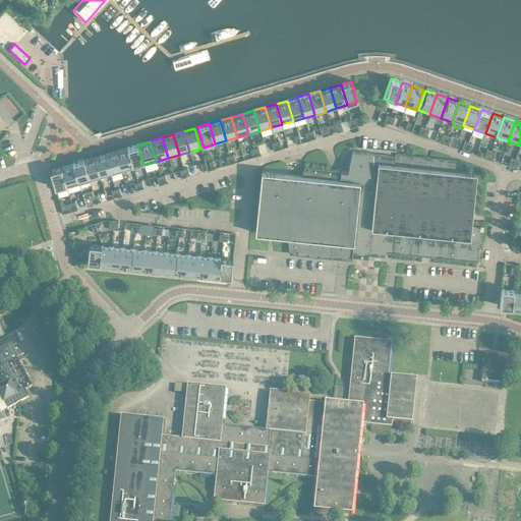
[(137,145),(127,148),(133,168),(143,165),(137,145)]
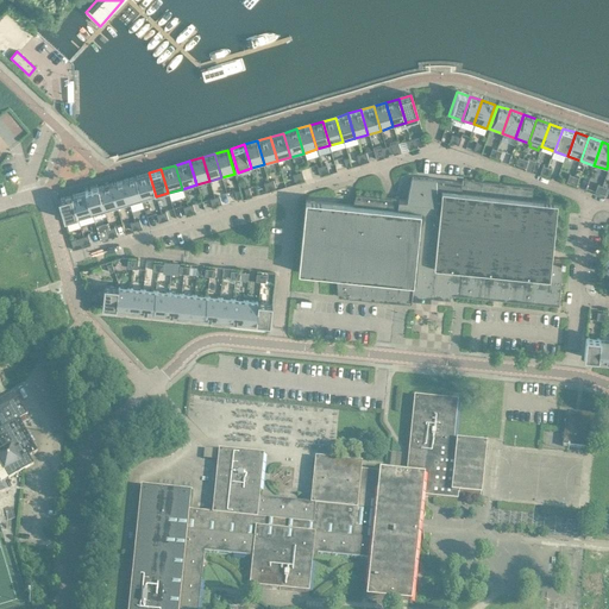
[(149,173),(135,177),(142,201),(156,196),(149,173)]
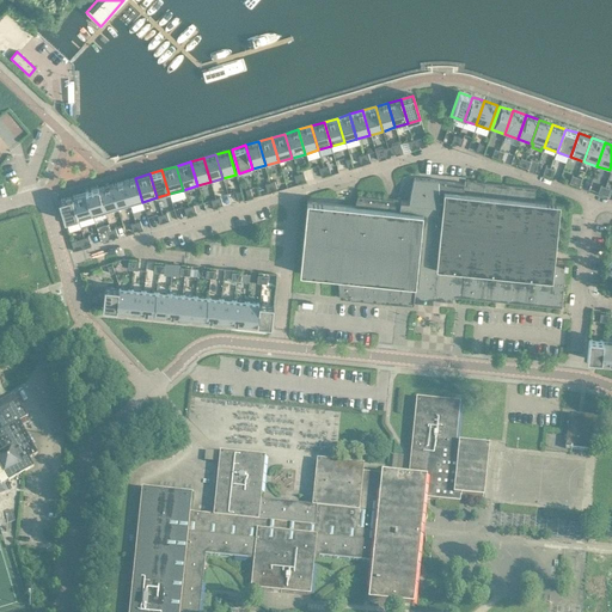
[(135,178),(122,182),(129,206),(142,202),(135,178)]
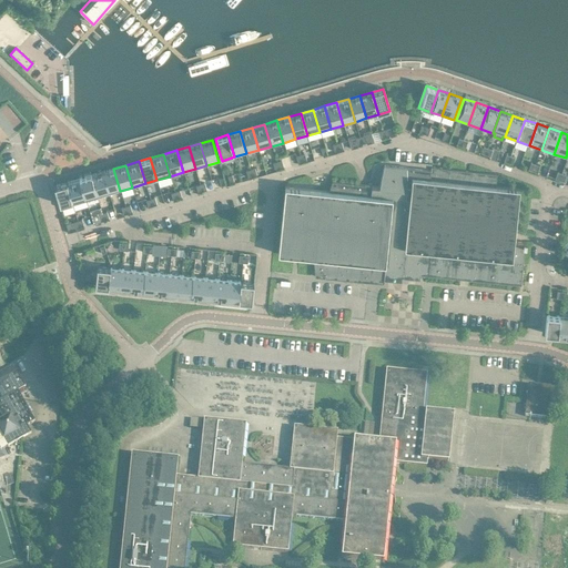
[(328,192),(295,189),(284,188),(277,254),(313,259),(314,277),(383,284),(384,276),(419,280),(419,275),(468,280),(520,285),(524,247),(525,247),(526,243),(523,242),(523,243),(514,242),(519,189),(495,185),(496,174),(442,169),(433,168),(430,168),(430,171),(406,169),(406,168),(384,165),(378,186),(332,182),(328,192)]
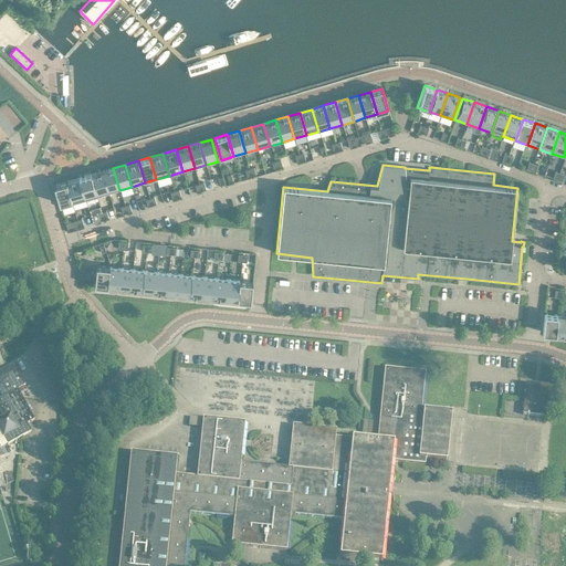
[(102,171),(108,194),(119,190),(113,168),(102,171)]
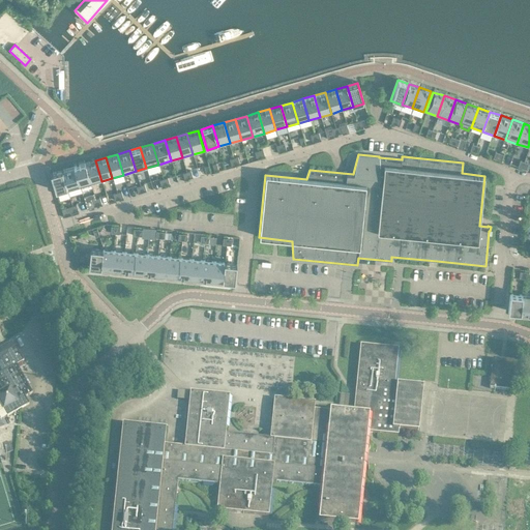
[(95,160),(85,164),(91,184),(101,181),(95,160)]
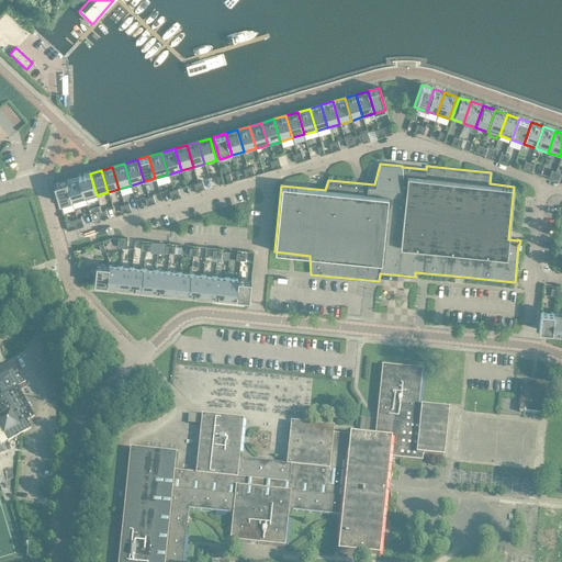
[(85,199),(97,195),(90,173),(78,177),(85,199)]
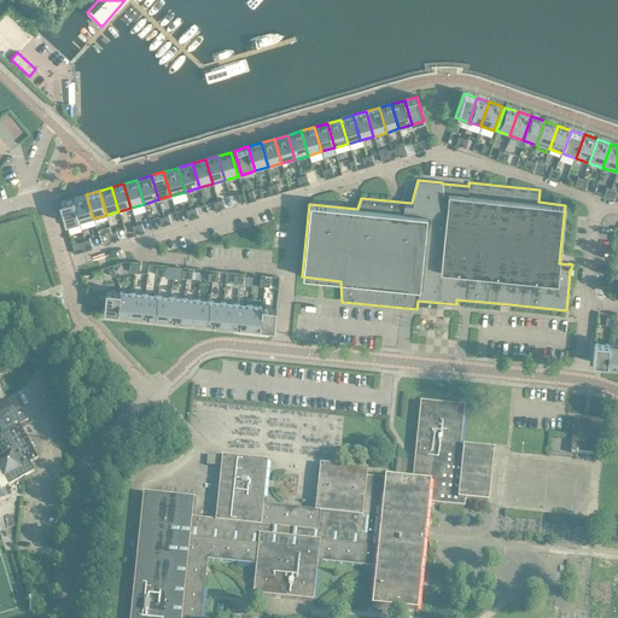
[(86,194),(71,199),(79,223),(93,219),(86,194)]
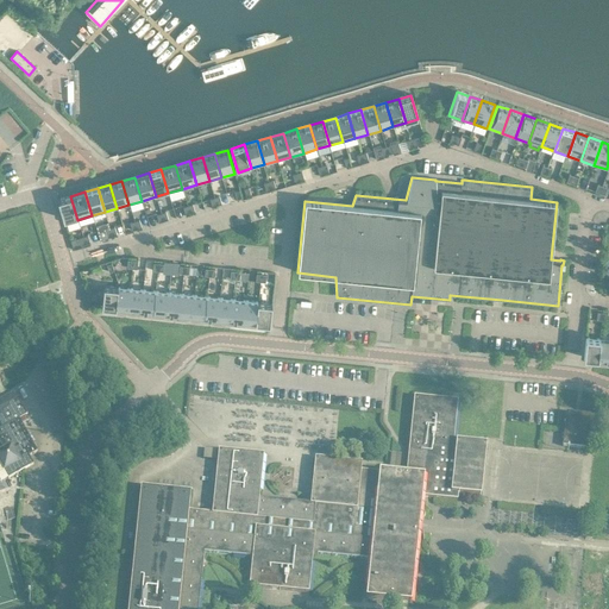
[(64,224),(77,220),(70,196),(58,200),(64,224)]
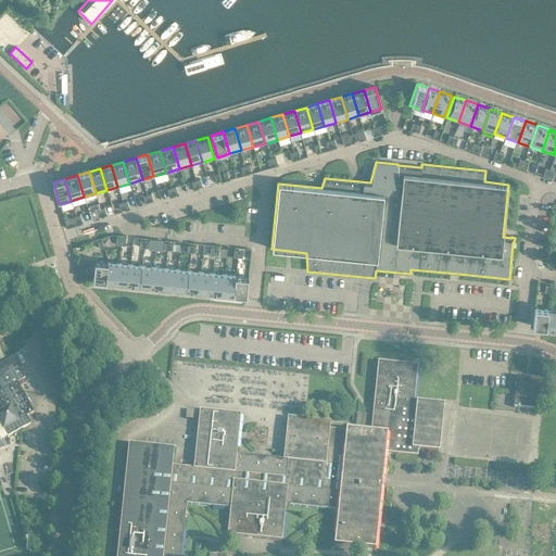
[(95,262),(92,280),(104,281),(106,263),(95,262)]
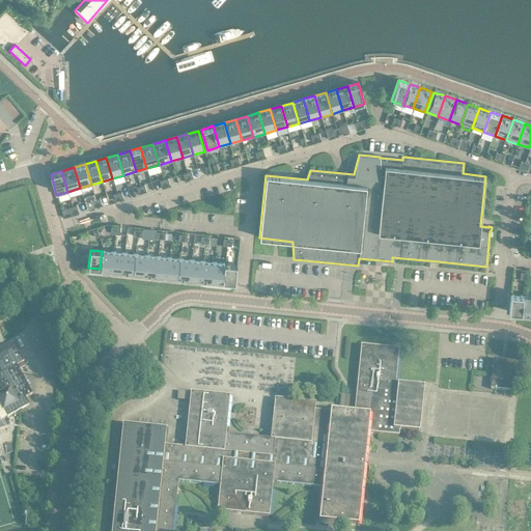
[(111,270),(113,252),(102,251),(100,269),(111,270)]
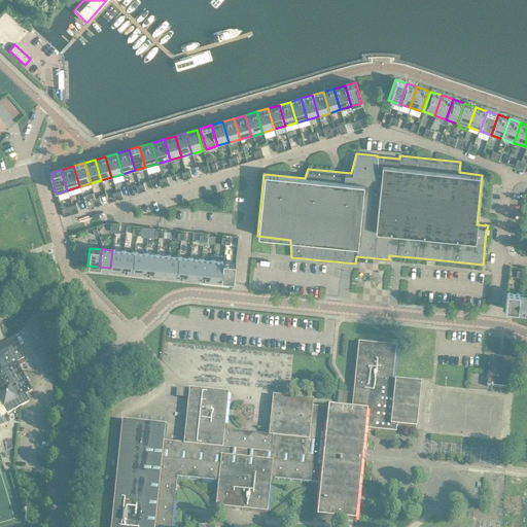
[(121,269),(124,251),(112,250),(110,268),(121,269)]
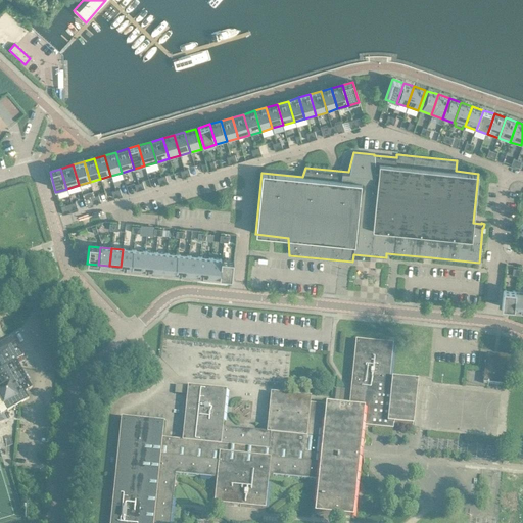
[(132,268),(134,250),(123,249),(121,267),(132,268)]
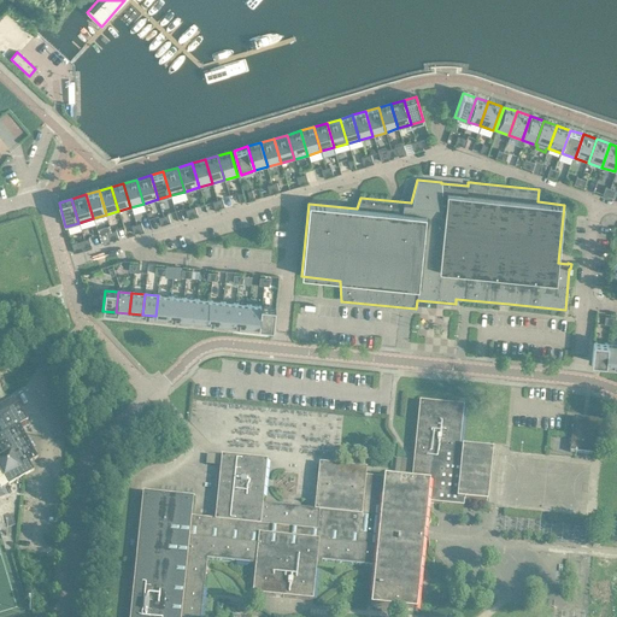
[(169,317),(170,297),(158,295),(156,316),(169,317)]
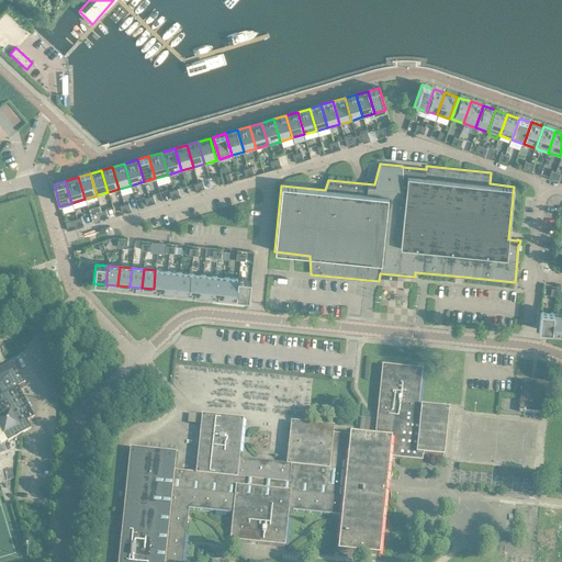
[(166,291),(167,271),(155,270),(154,289),(166,291)]
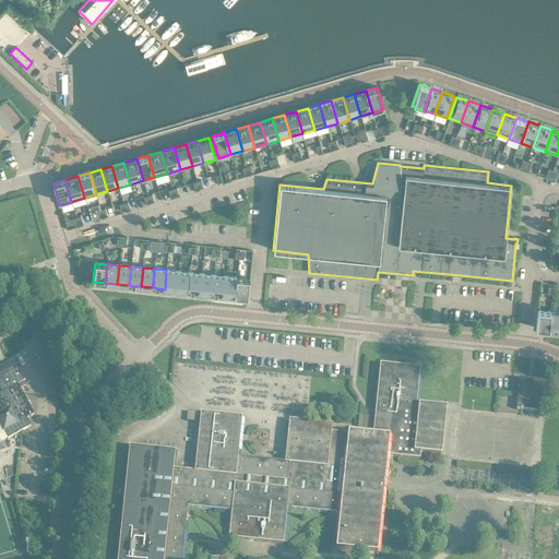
[(178,272),(166,270),(165,289),(176,290),(178,272)]
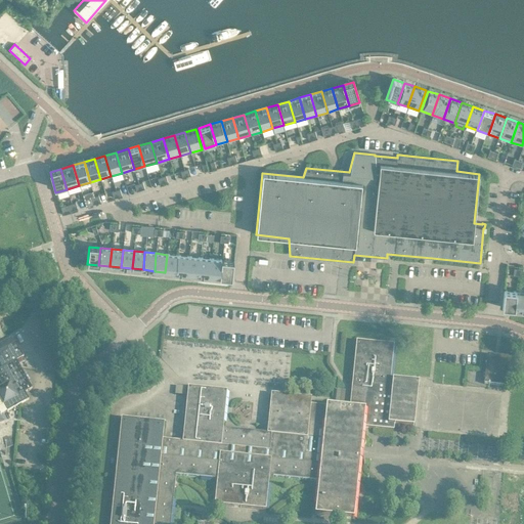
[(176,273),(178,256),(167,255),(165,272),(176,273)]
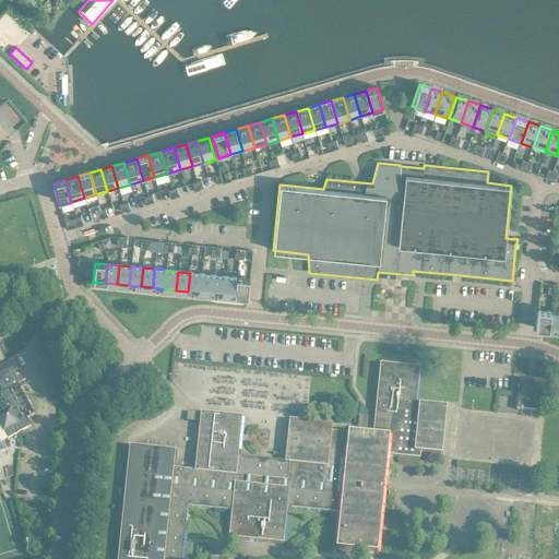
[(202,274),(190,273),(188,292),(200,293),(202,274)]
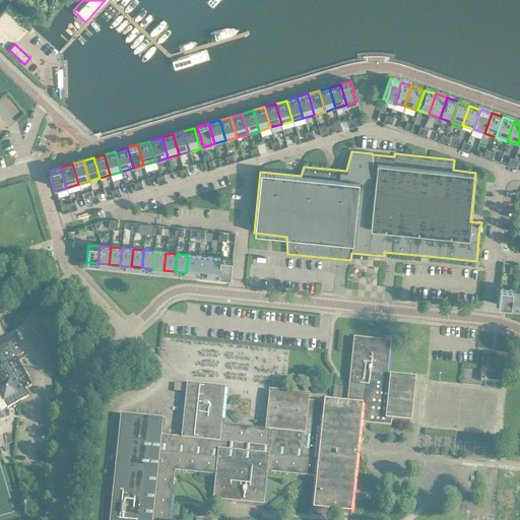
[(197,273),(198,256),(188,255),(186,272),(197,273)]
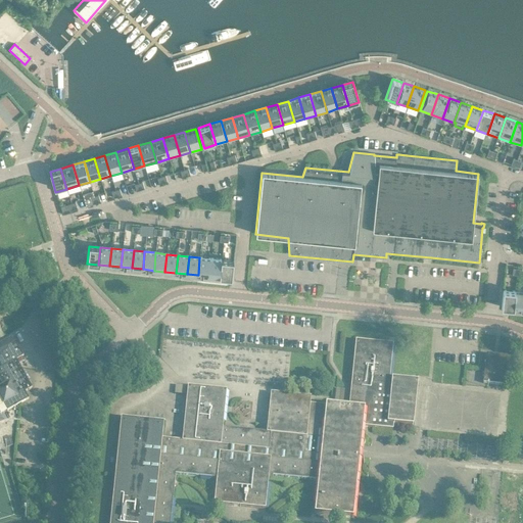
[(208,276),(210,258),(199,257),(198,275),(208,276)]
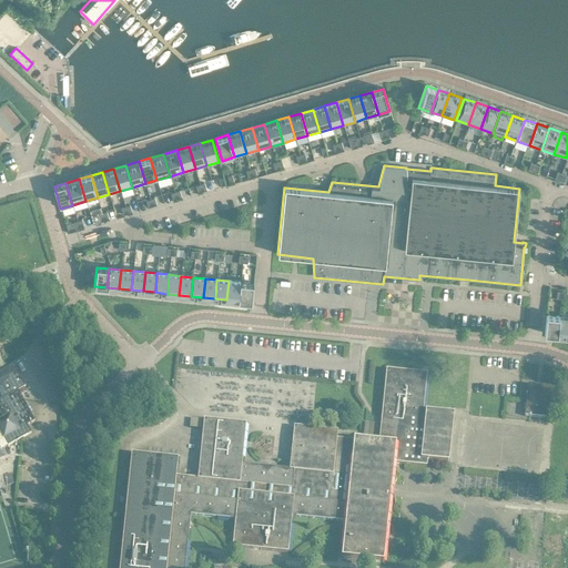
[(241,282),(229,281),(226,300),(239,301),(241,282)]
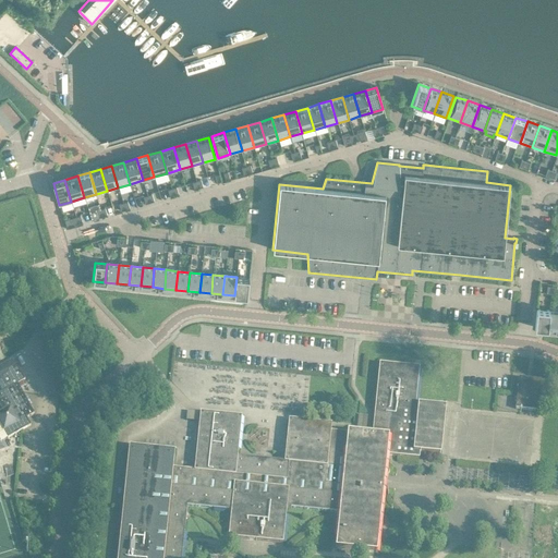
[(246,296),(249,278),(237,277),(234,295),(246,296)]
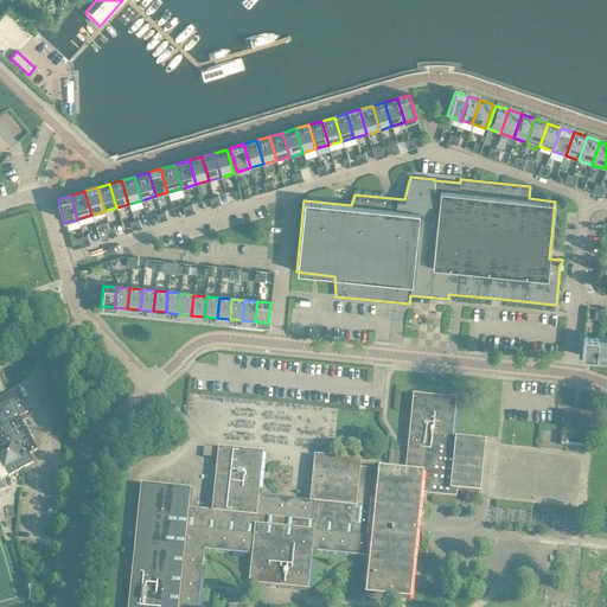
[(583,337),(582,357),(595,358),(596,338),(583,337)]
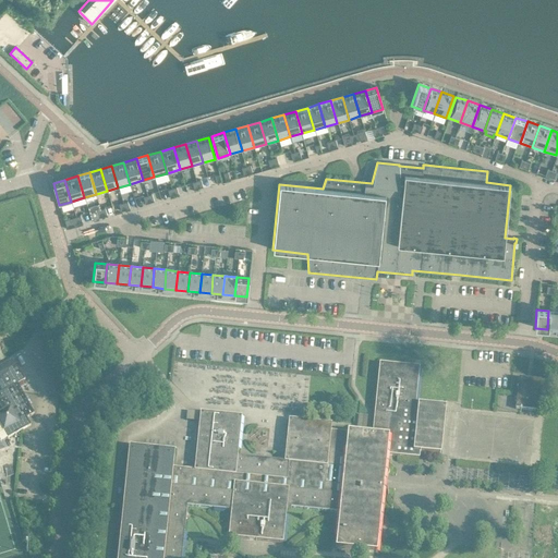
[(557,311),(548,311),(547,329),(557,330),(557,311)]
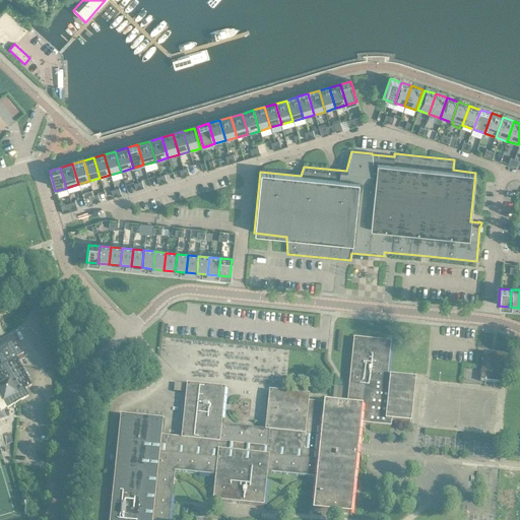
[(0,383),(0,395),(7,407),(28,396),(24,389),(31,385),(16,358),(23,353),(12,333),(0,339),(0,362),(1,365),(0,365),(0,379),(2,383),(0,383)]
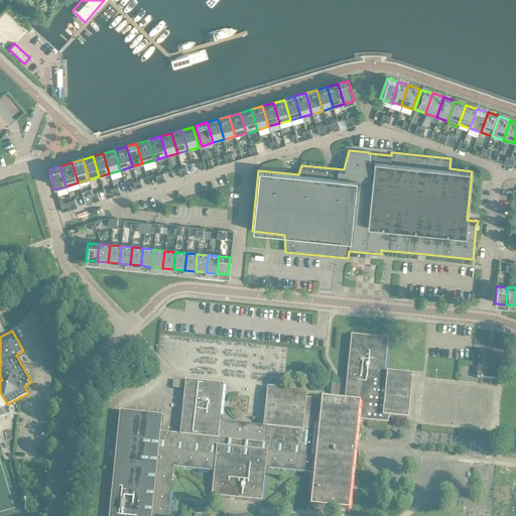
[(120,409),(108,515),(167,515),(173,466),(214,470),(212,496),(261,500),(265,466),(313,470),(309,504),(348,507),(358,418),(388,420),(389,414),(408,416),(412,371),(407,371),(398,370),(385,369),(385,367),(388,337),(351,333),(346,380),(345,396),(340,395),(331,395),(331,394),(320,394),(320,397),(305,396),(306,389),(266,385),(262,424),(219,420),(222,382),(185,378),(179,431),(159,430),(161,413),(120,409)]
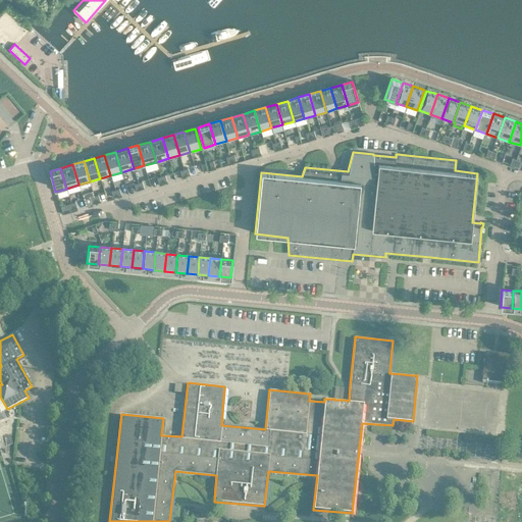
[(183,342),(179,371),(268,380),(270,357),(272,357),(273,353),(256,351),(256,352),(242,350),(242,348),(183,342)]
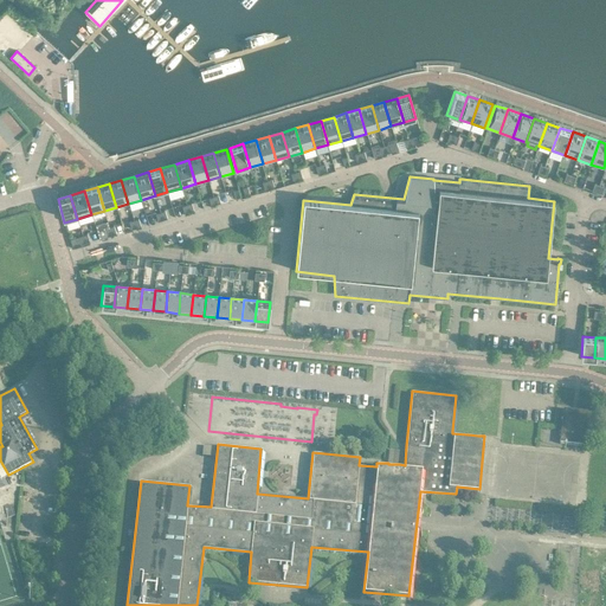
[(565,410),(561,443),(588,445),(592,412),(565,410)]
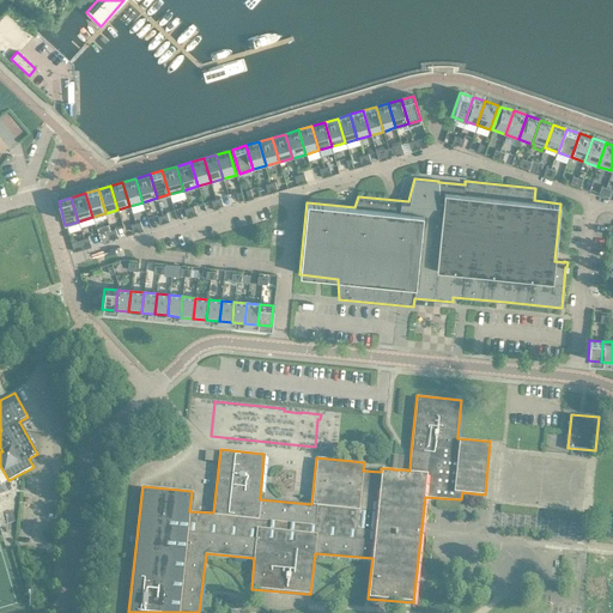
[(208,495),(196,493),(195,498),(195,502),(207,504),(208,495)]
